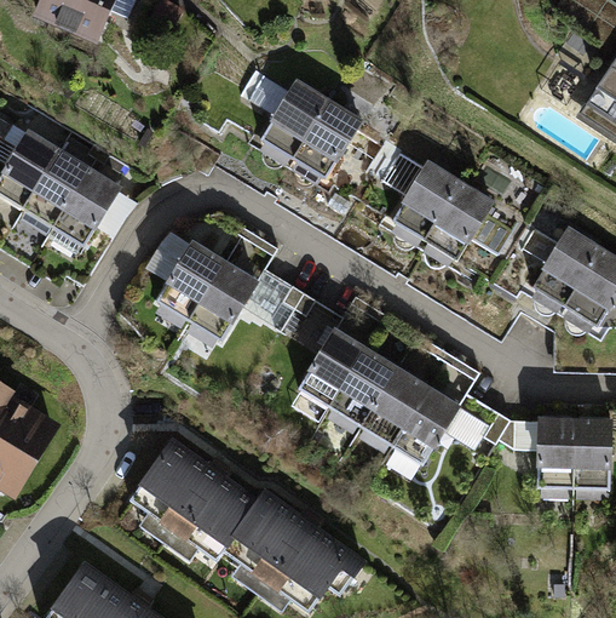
[(38,0),(29,19),(95,49),(115,0),(38,0)]
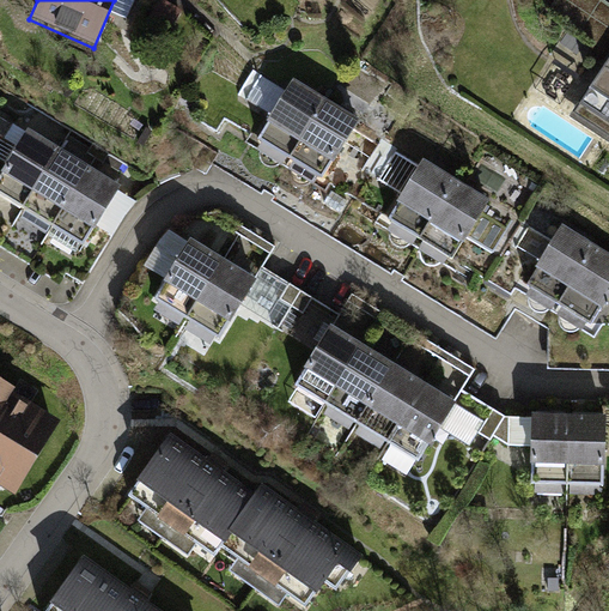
[(608,8),(596,0),(554,0),(542,19),(607,61),(571,115),(608,140),(608,8)]
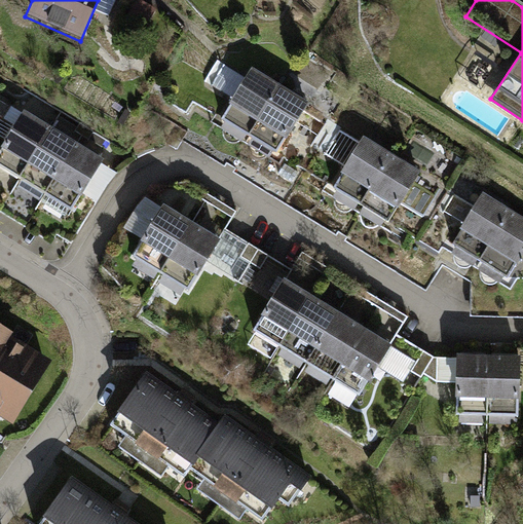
[(218,60),(207,75),(228,89),(238,74),(218,60)]
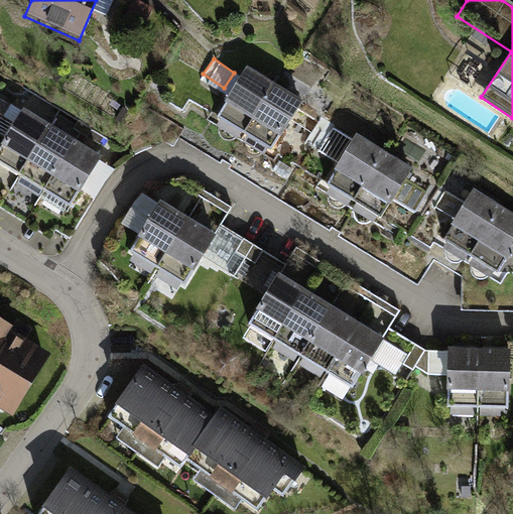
[(274,82),(246,63),(216,115),(244,131),(274,82)]
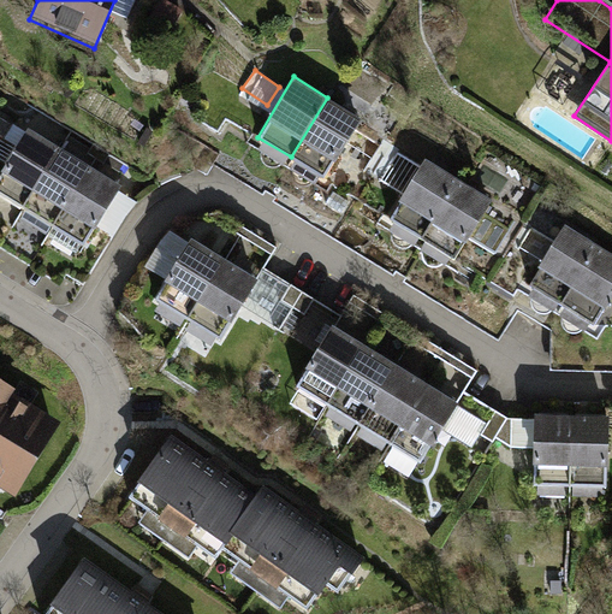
[(360,118),(327,98),(291,157),(322,176),(360,118)]
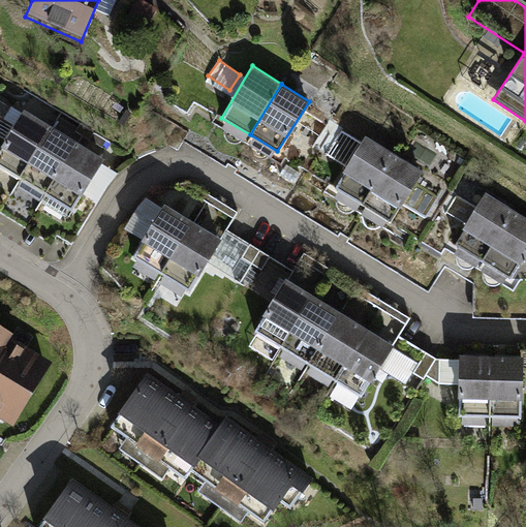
[(45,131),(19,115),(0,146),(0,165),(19,177),(45,131)]
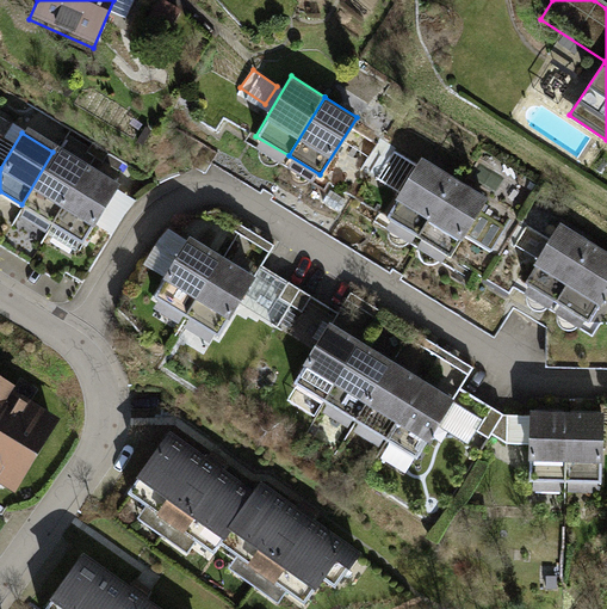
[(379,176),(396,184),(410,158),(395,148),(379,176)]
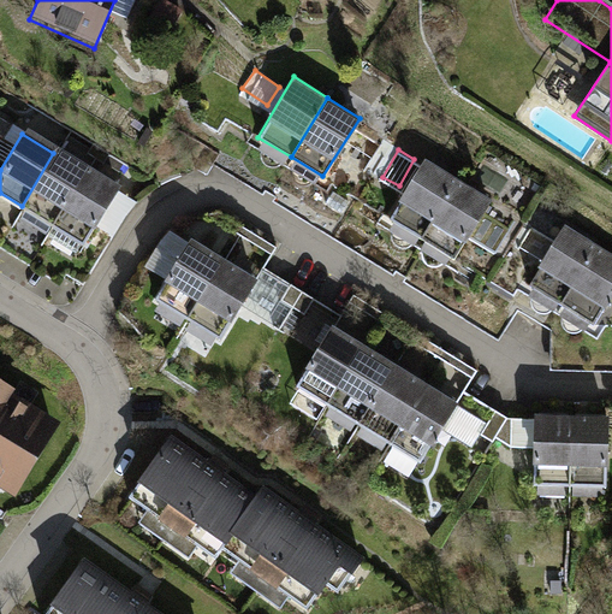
[(83,171),(53,153),(22,206),(52,223),(83,171)]
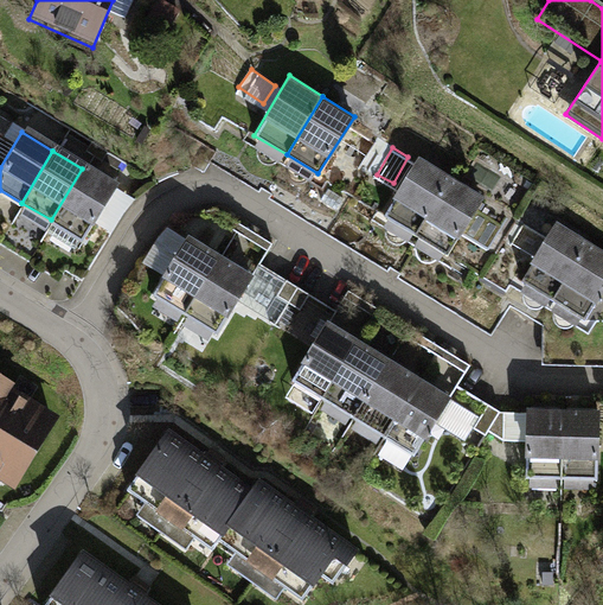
[(453,177),(417,155),(383,215),(414,234),(453,177)]
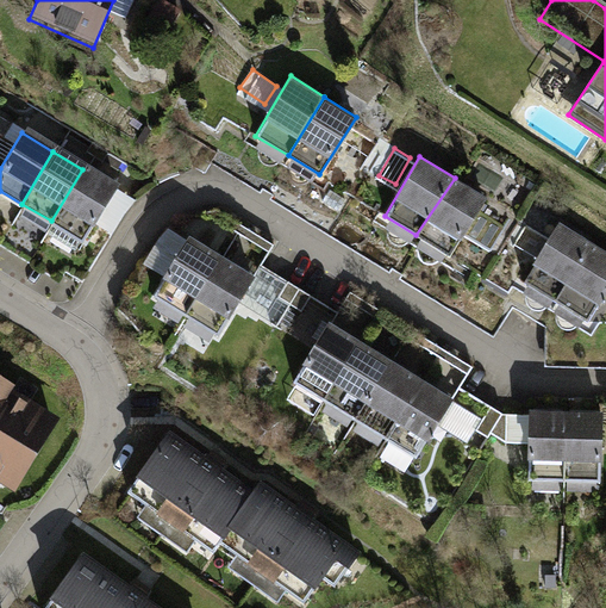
[(112,187),(82,169),(51,221),(81,239),(112,187)]
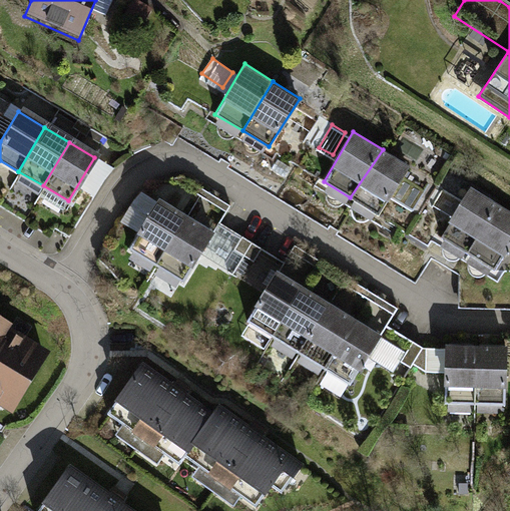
[(410,165),(383,149),(350,197),(376,213),(410,165)]
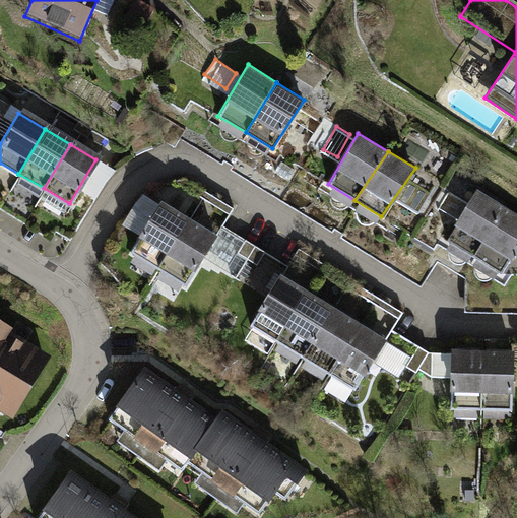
[(448,185),(443,208),(461,212),(466,189),(448,185)]
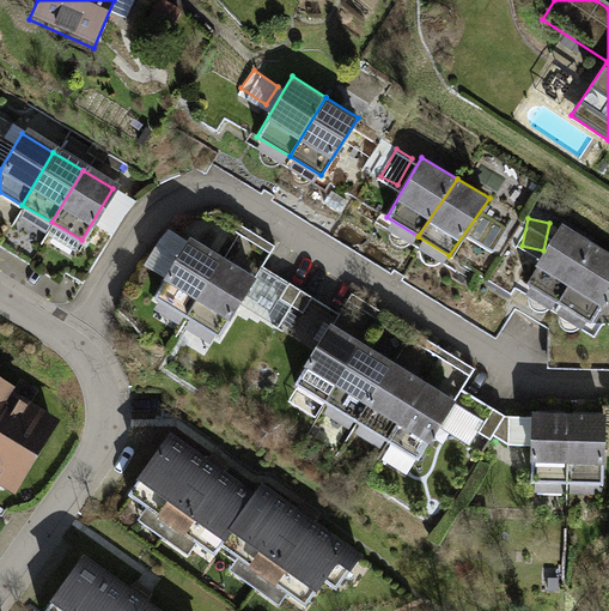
[(595,244),(560,222),(521,291),(550,310),(595,244)]
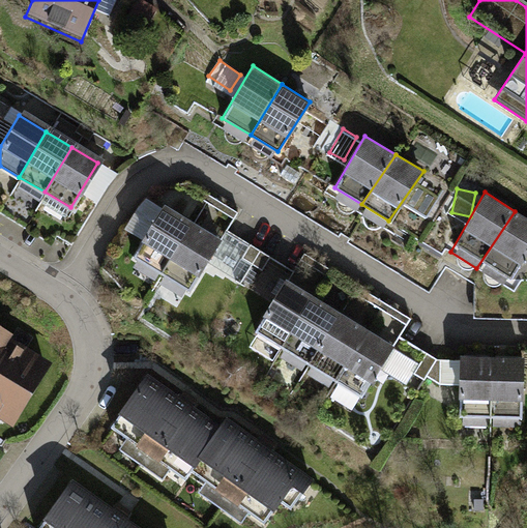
[(189,227),(162,210),(133,257),(160,273),(189,227)]
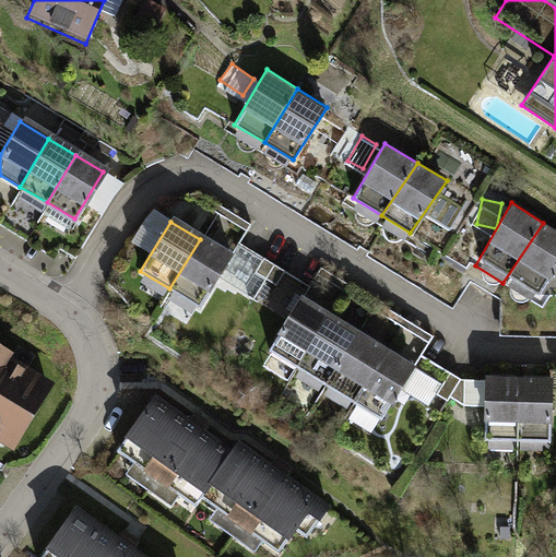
[(555,265),(555,229),(543,223),(503,283),(533,301),(555,265)]
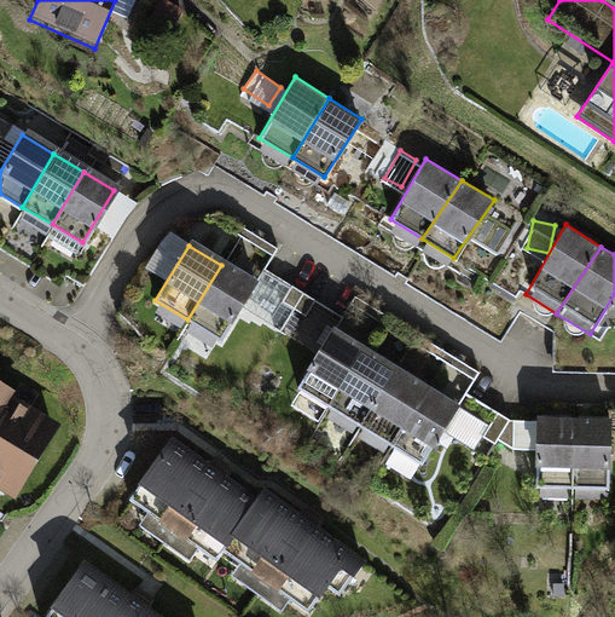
[(249,282),(221,265),(187,319),(216,336),(249,282)]
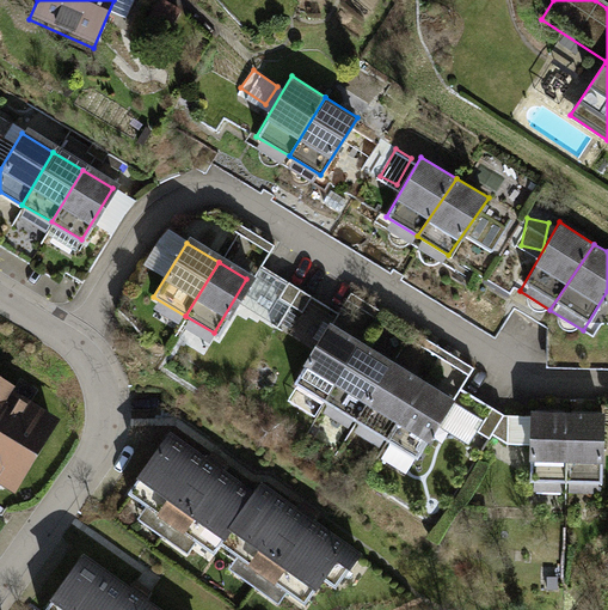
[(360,341),(330,322),(293,382),(324,400),(360,341)]
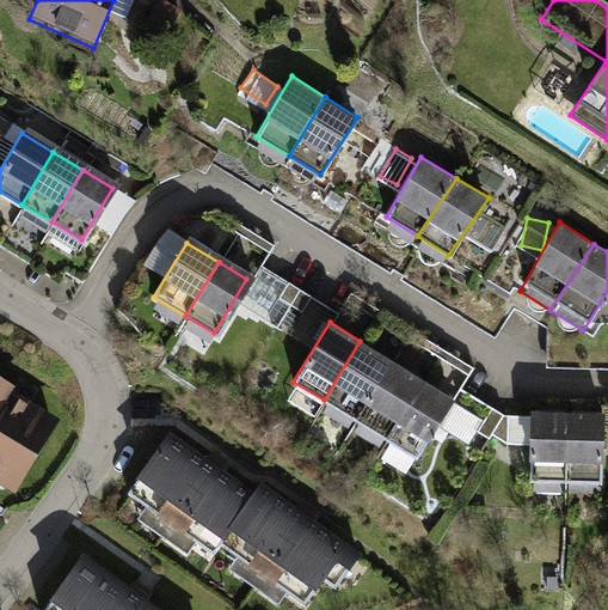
[(391,360),(360,341),(324,400),(355,420),(391,360)]
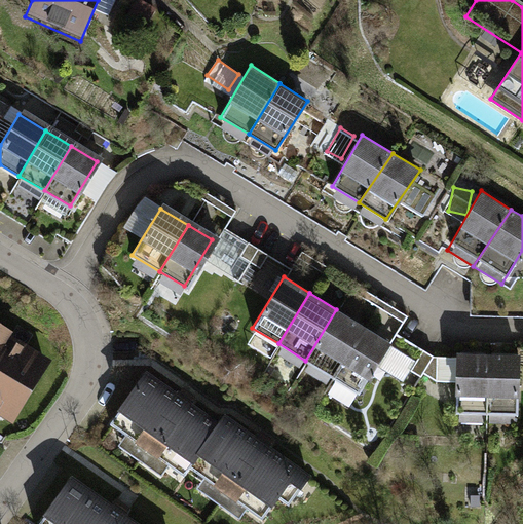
[(364,326),(336,309),(305,361),(333,377),(364,326)]
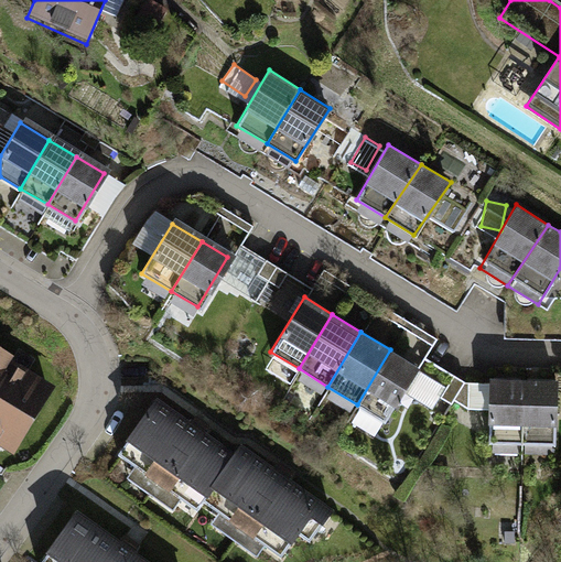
[(419,368),(390,349),(357,404),(386,422),(419,368)]
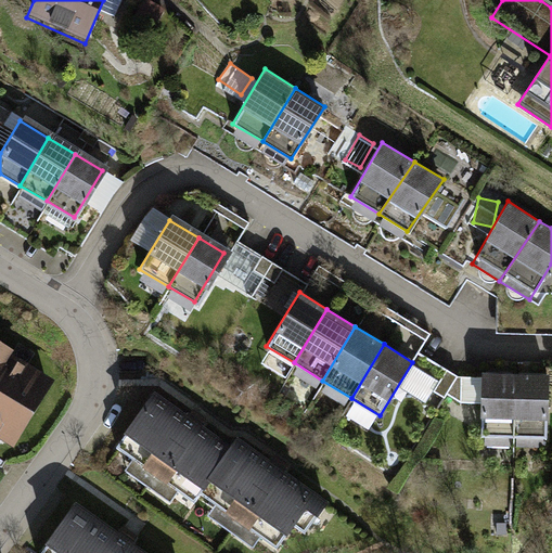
[(53,378),(0,345),(0,440),(11,447),(53,378)]
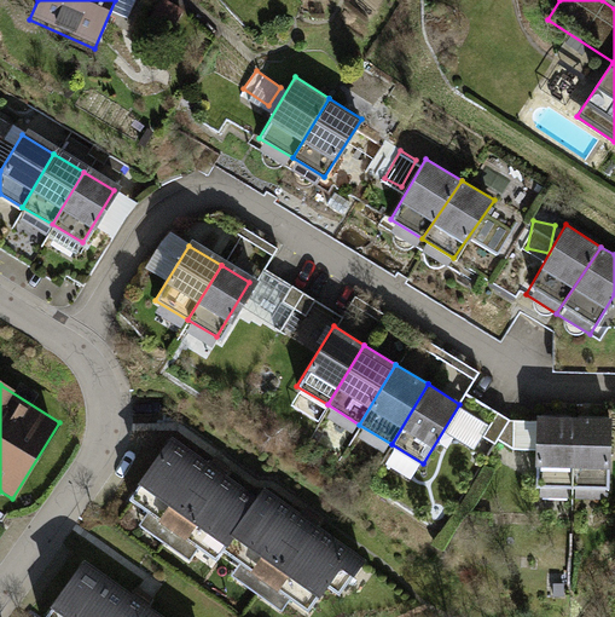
[(575,416),(537,415),(535,485),(572,486),(575,416)]
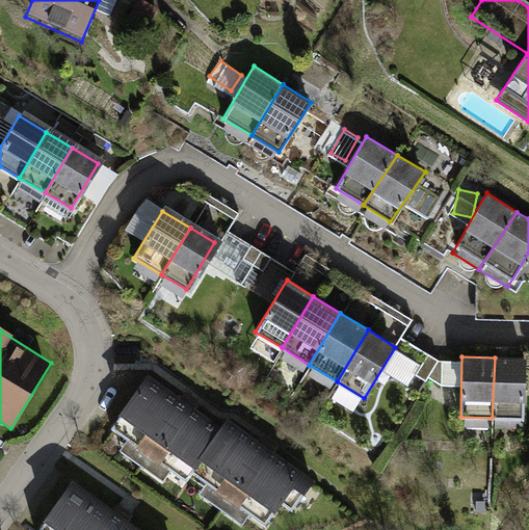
[(525,358),(495,358),(492,418),(525,418),(525,358)]
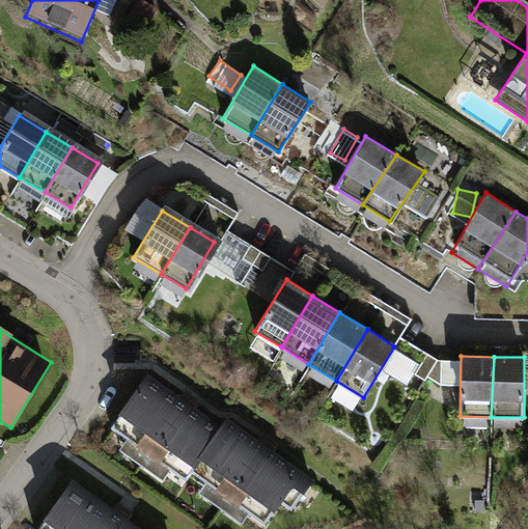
[(220,426),(146,372),(109,427),(185,477),(190,471),(220,426)]
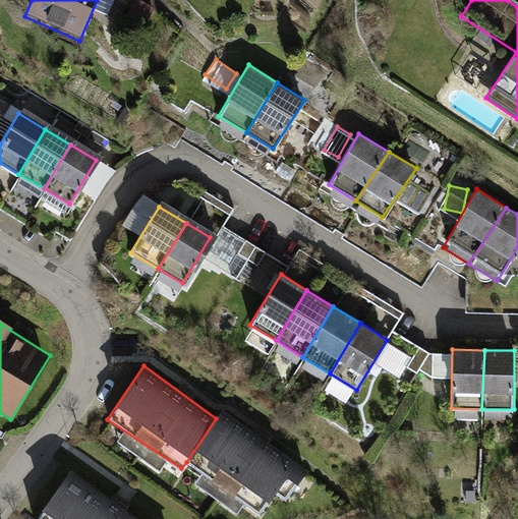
[(221,409),(216,418),(186,462),(260,514),(285,477),(297,484),(306,470),(221,409)]
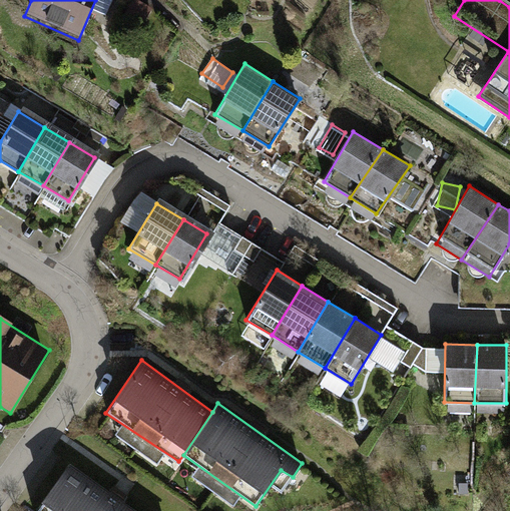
[(136,510),(68,463),(35,510),(136,510)]
